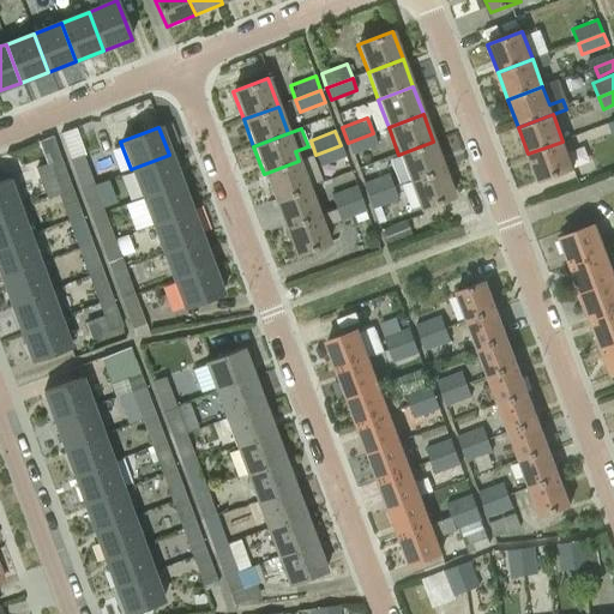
[(373,133),(348,143),(351,155),(377,144),(373,133)]
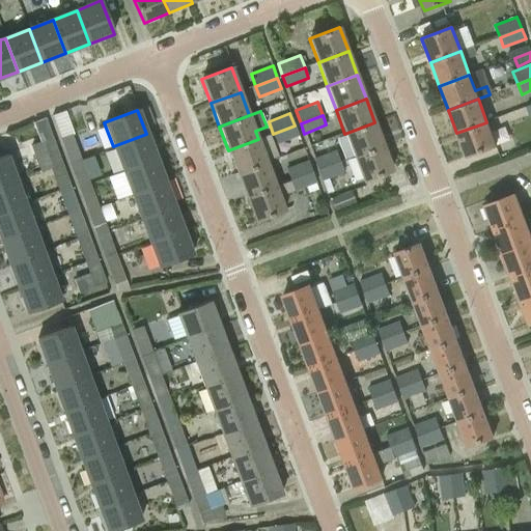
[(354,157),(384,146),(374,122),(344,134),(354,157)]
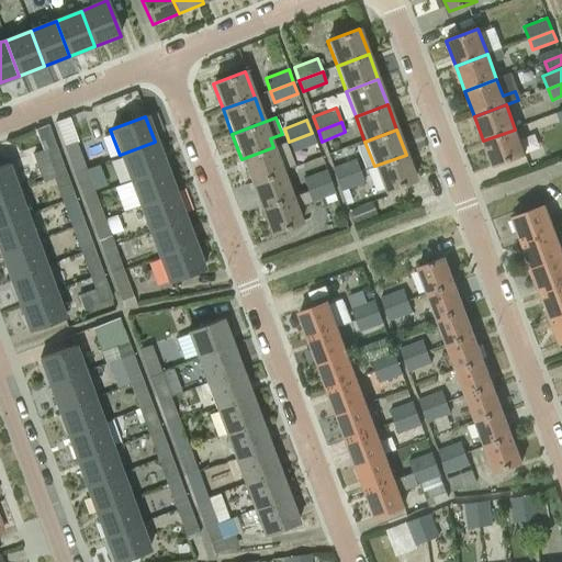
[(525,155),(515,130),(483,141),(493,167),(525,155)]
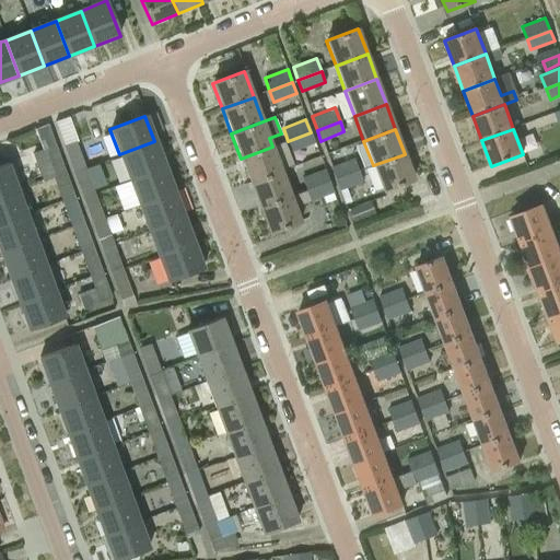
[(311,132),(288,141),(292,152),(315,143),(311,132)]
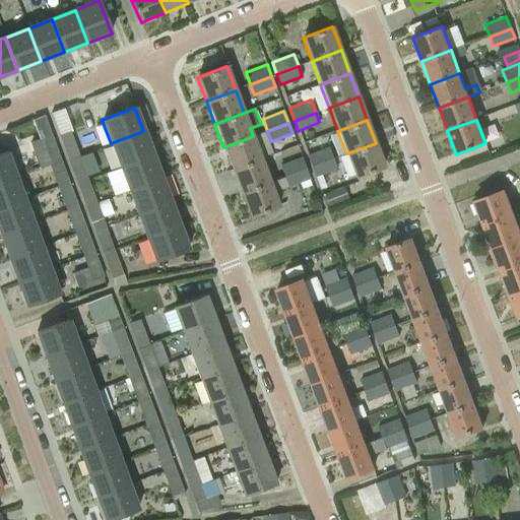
[(59,135),(68,159),(79,155),(70,131),(59,135)]
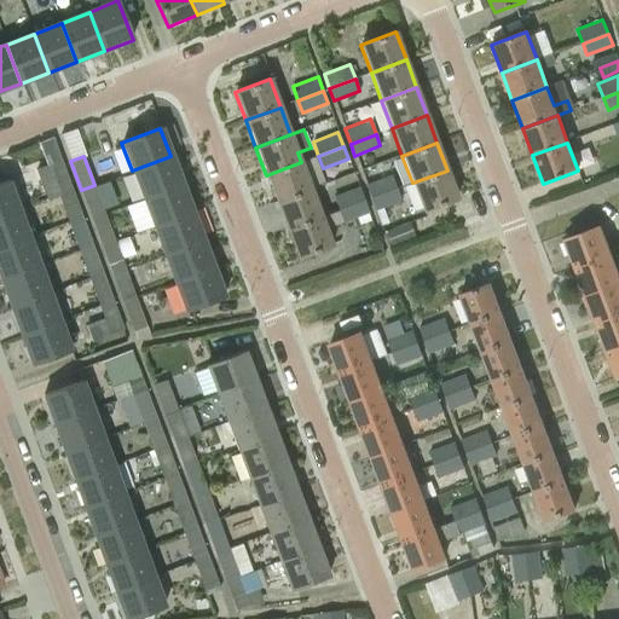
[(132,171),(143,200),(181,185),(171,156),(132,171)]
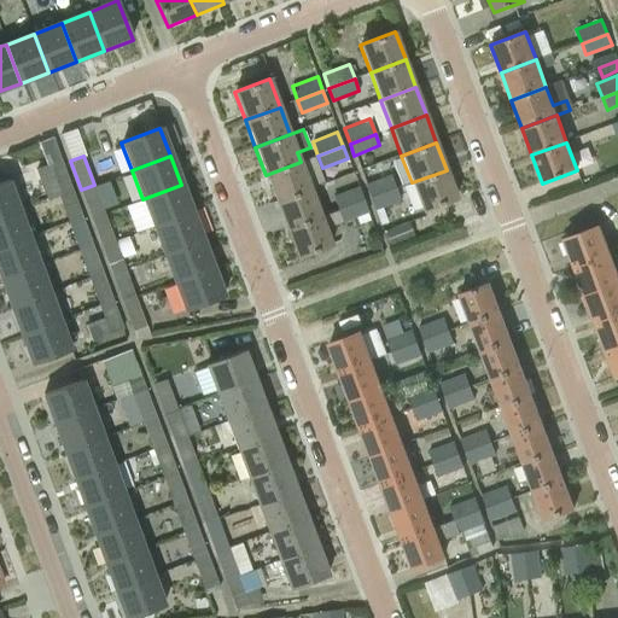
[(58,194),(73,190),(60,159),(35,168),(47,198),(58,194)]
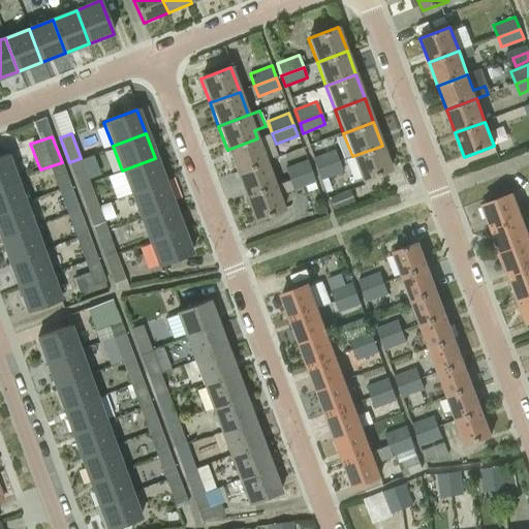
[(227,150),(236,173),(266,162),(257,138),(227,150)]
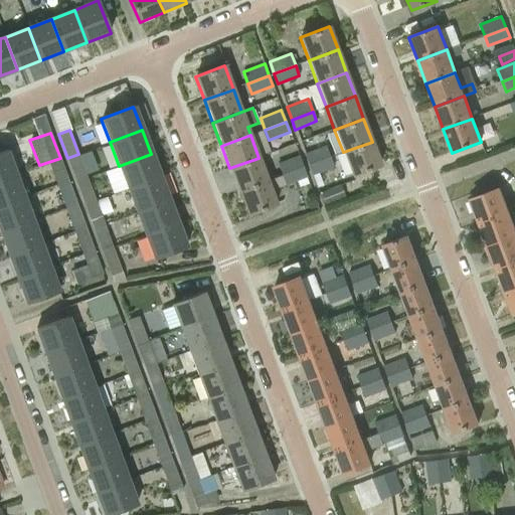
[(381,165),(372,142),(343,152),(352,176),(381,165)]
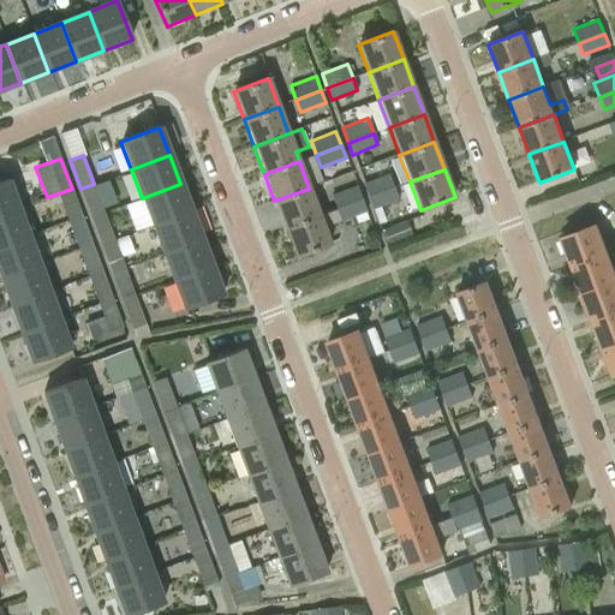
[(368,197),(394,187),(388,173),(363,183),(368,197)]
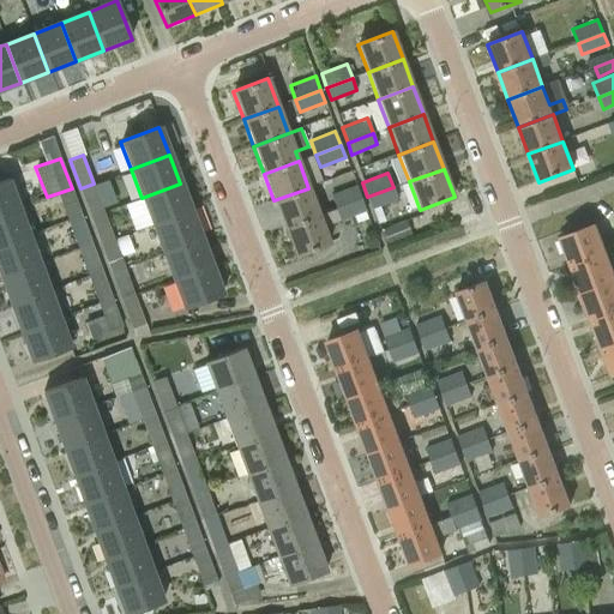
[(0,181),(0,214),(18,208),(7,180),(0,181)]
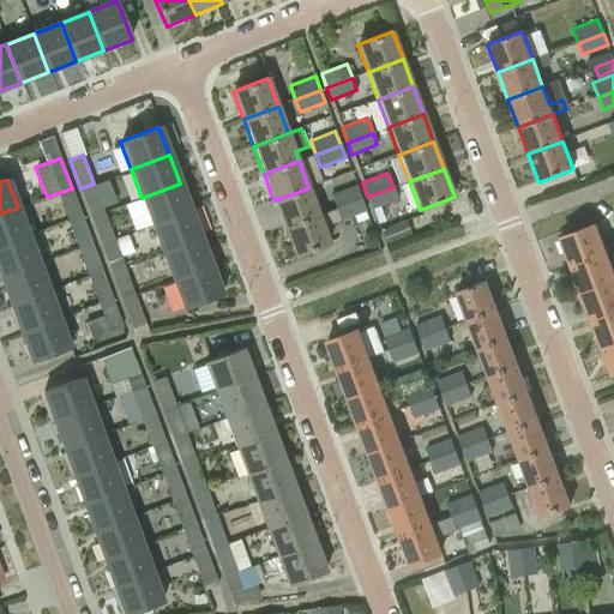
[(94,184),(80,188),(90,217),(104,211),(94,184)]
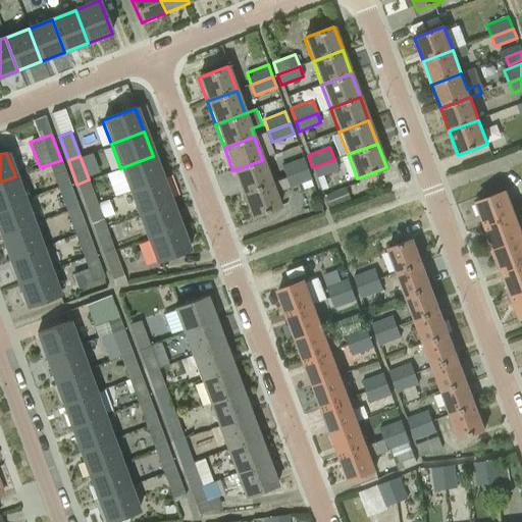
[(153,156),(120,168),(128,192),(162,179),(153,156)]
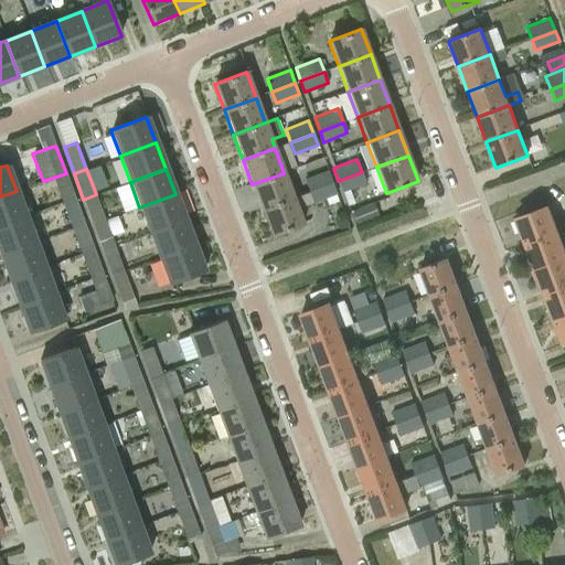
[(309,192),(332,183),(328,170),(305,180),(309,192)]
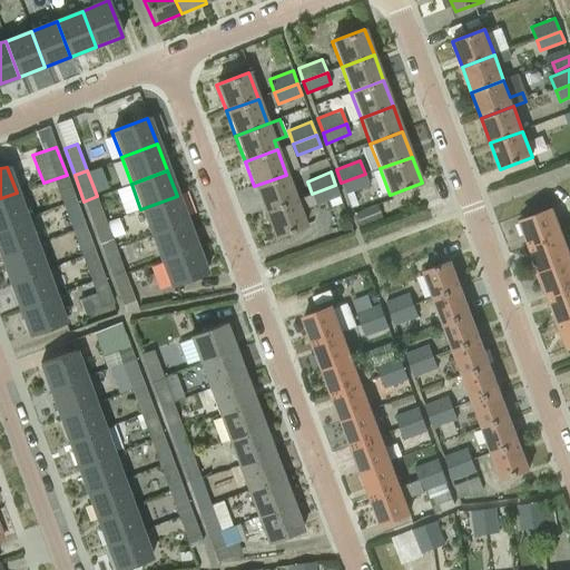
[(365,174),(341,183),(345,194),(369,185),(365,174)]
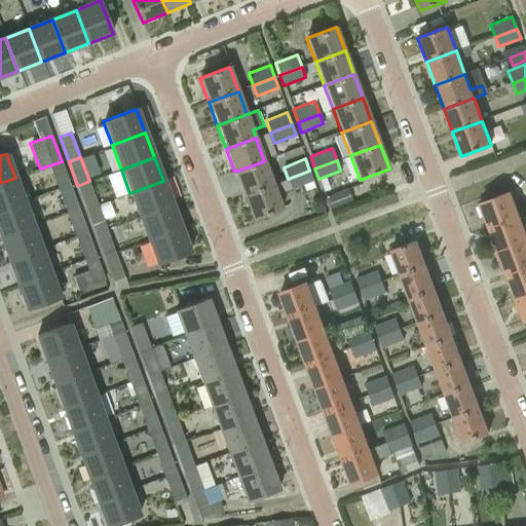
[(70,185),(62,161),(49,165),(58,189),(70,185)]
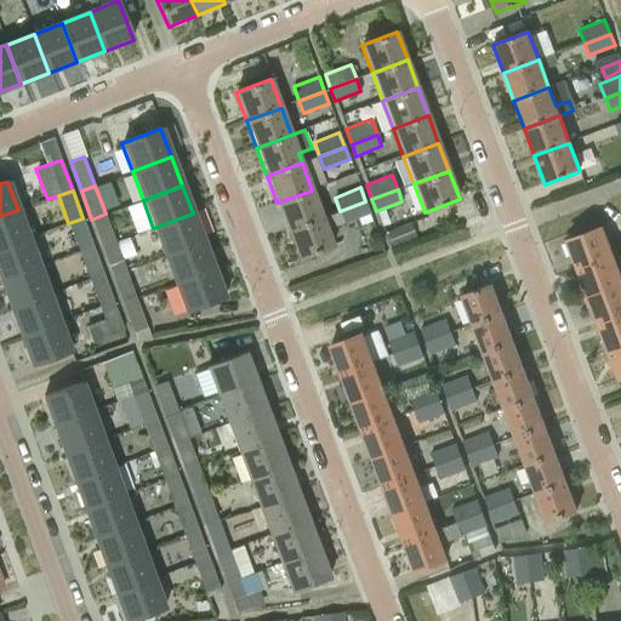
[(312,191),(277,203),(286,231),(322,217),(312,191)]
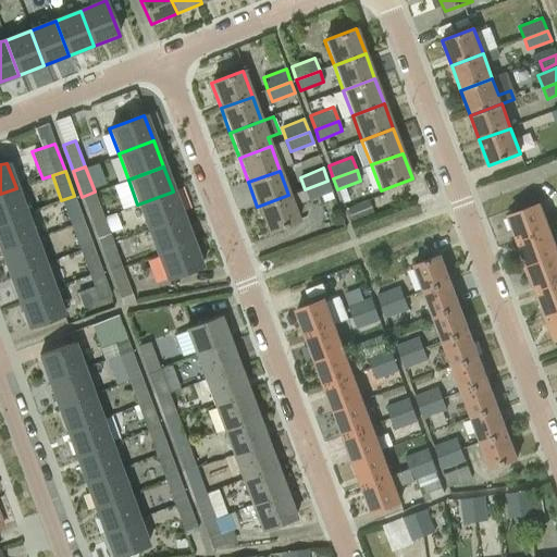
[(332,192),(327,181),(305,189),(292,194),(296,206),(309,200),(309,201),(321,196),(331,193),(332,192)]
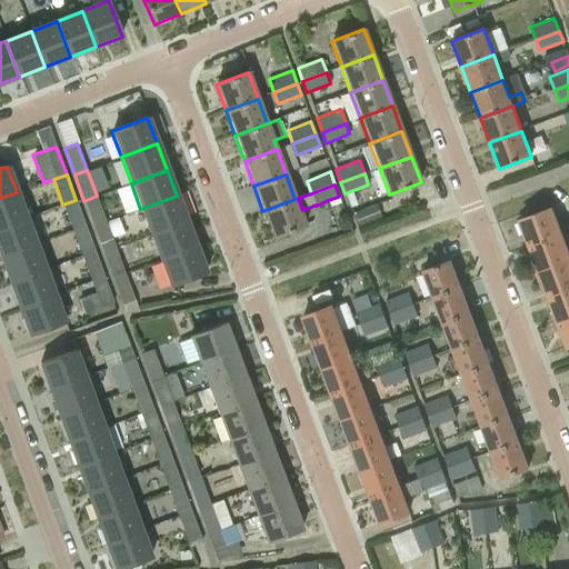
[(0,228),(26,219),(17,192),(0,198),(0,228)]
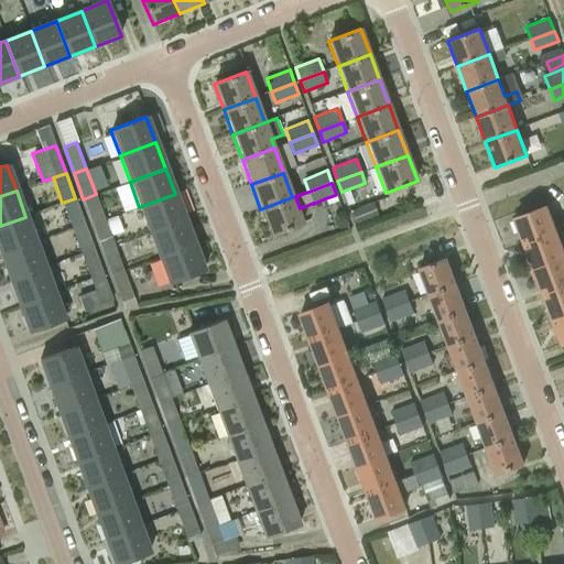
[(96,194),(83,199),(93,225),(105,219),(96,194)]
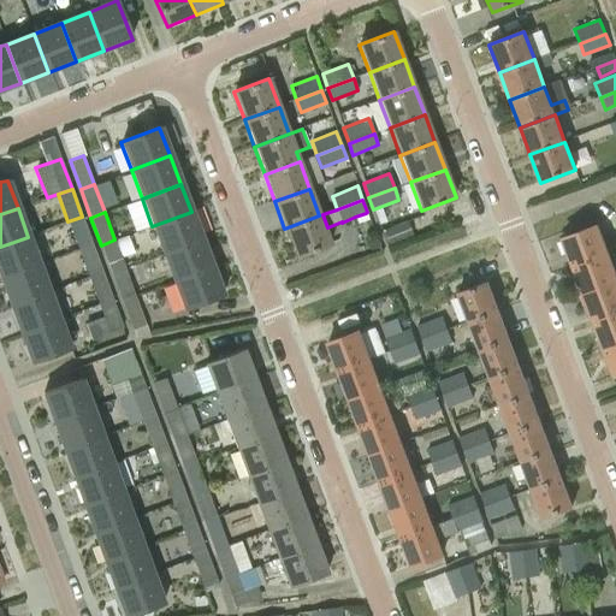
[(191,212),(152,226),(163,254),(201,240),(191,212)]
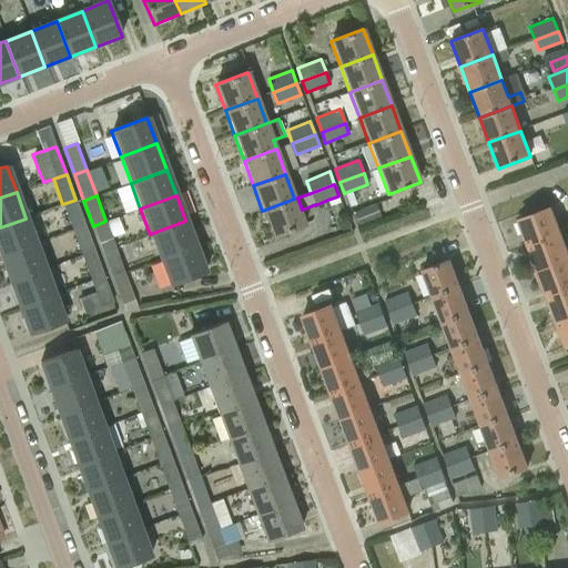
[(340,202),(337,196),(327,200),(330,206),(340,202)]
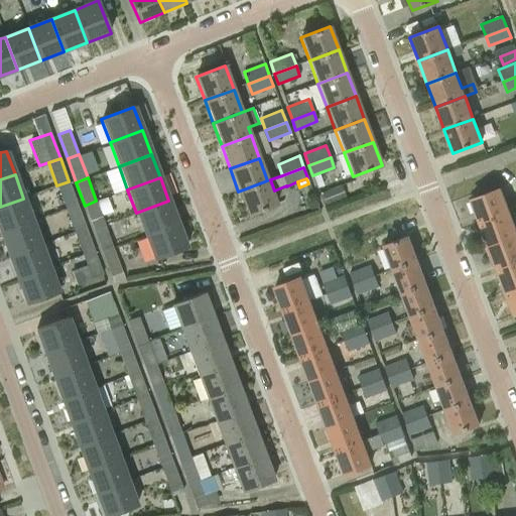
[(276,205),(267,180),(238,191),(247,215),(276,205)]
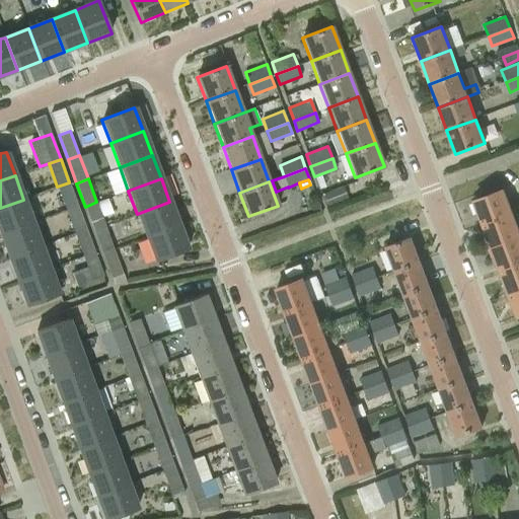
[(69,182),(57,187),(66,211),(78,206),(69,182)]
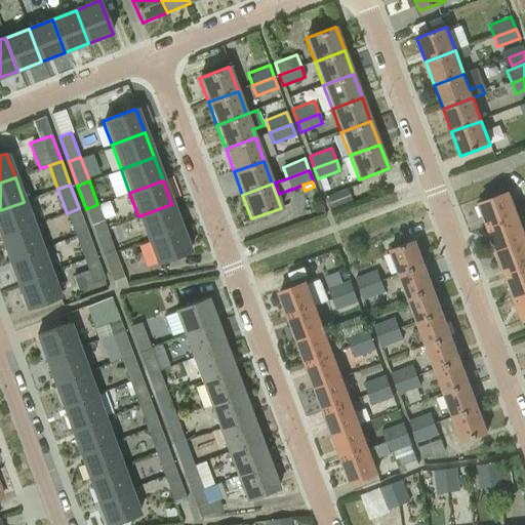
[(347,188),(327,196),(331,208),(352,200),(347,188)]
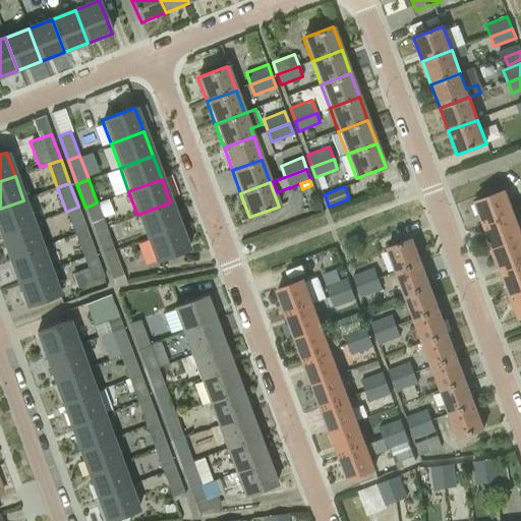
[(474,203),(483,226),(513,215),(504,191),(474,203)]
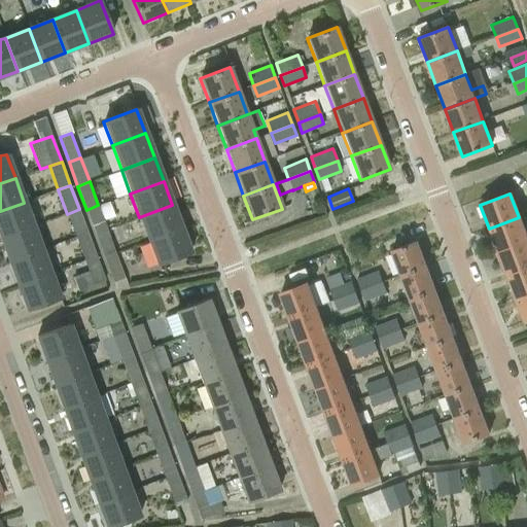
[(0,211),(0,238),(33,226),(24,203),(0,211)]
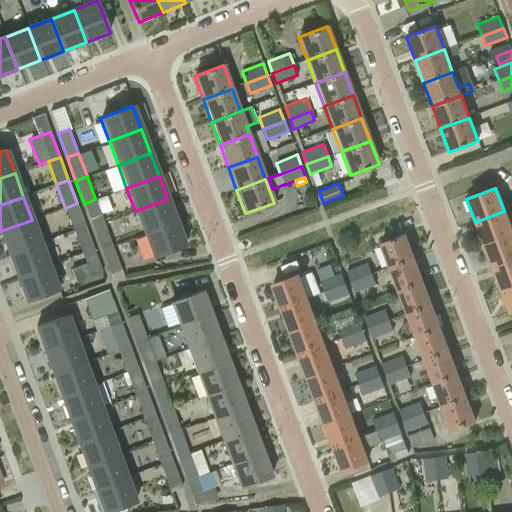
[(95,199),(84,204),(92,227),(104,223),(95,199)]
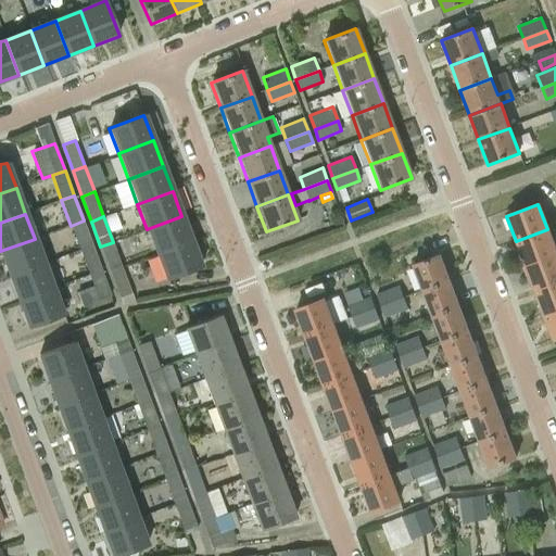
[(181,216),(147,229),(156,254),(191,241),(181,216)]
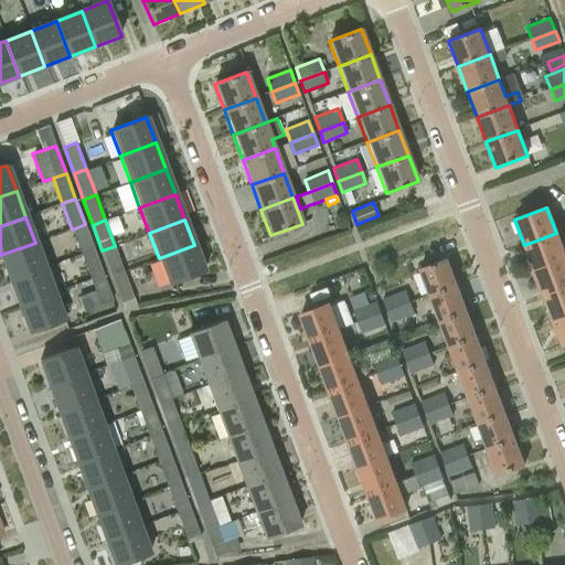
[(85,224),(72,230),(81,255),(94,249),(85,224)]
